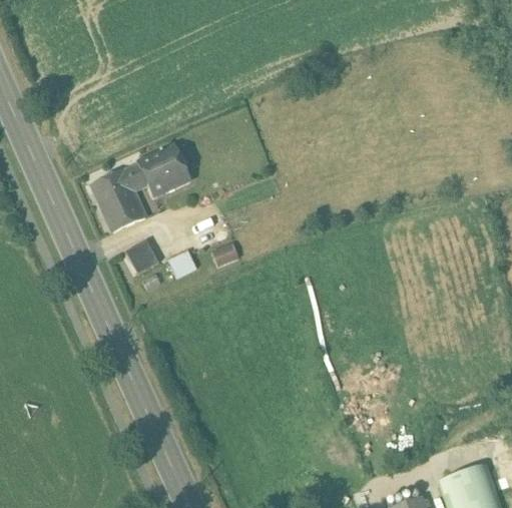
[(172,145),(137,161),(147,183),(152,194),(187,178),(172,145)]
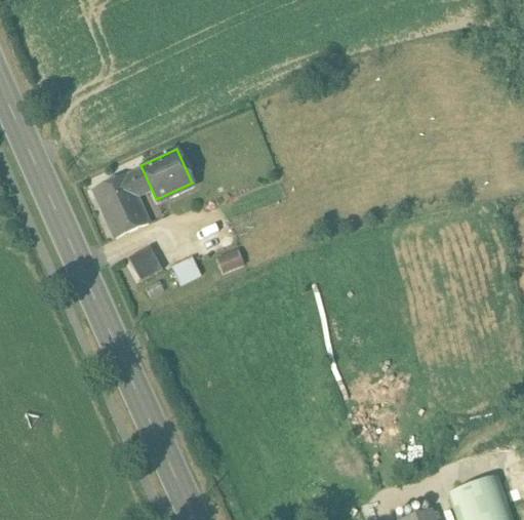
[(140,165),(91,188),(114,236),(148,221),(136,195),(151,188),(140,165)]
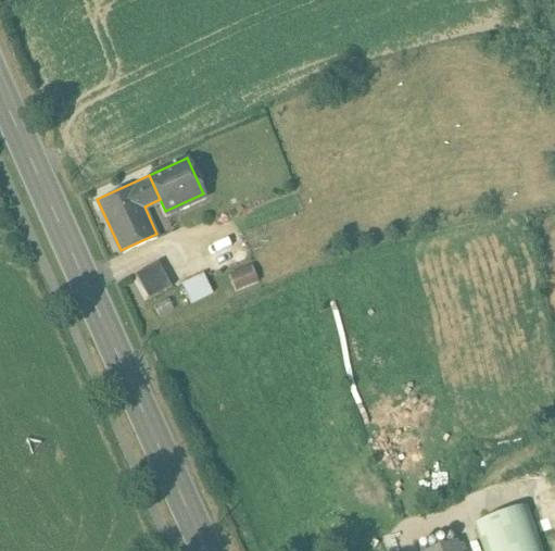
[(158,259),(136,271),(149,296),(172,283),(158,259)]
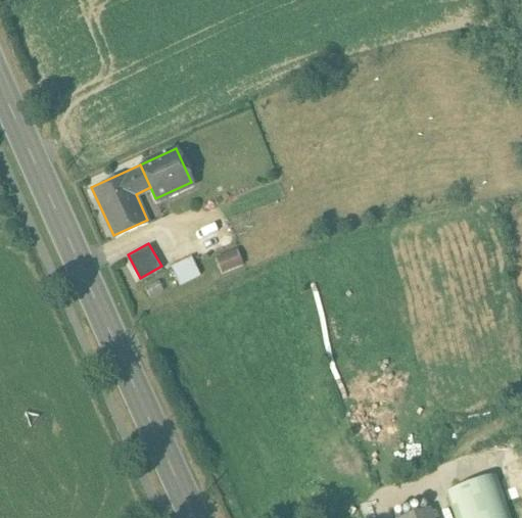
[(222,267),(242,260),(238,246),(218,253),(222,267)]
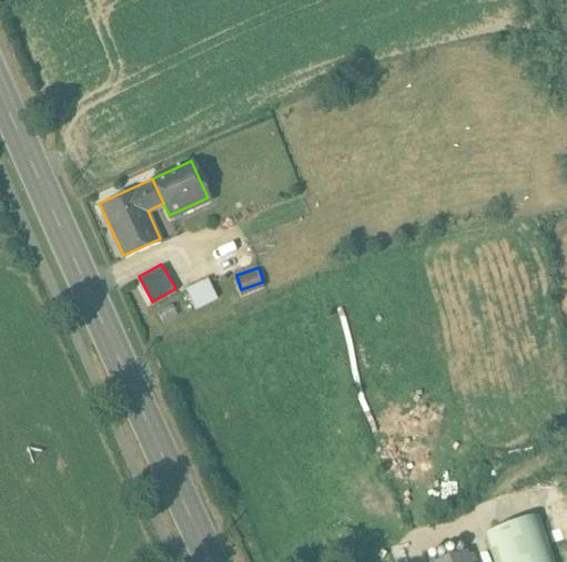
[(208,275),(184,285),(194,305),(216,295),(208,275)]
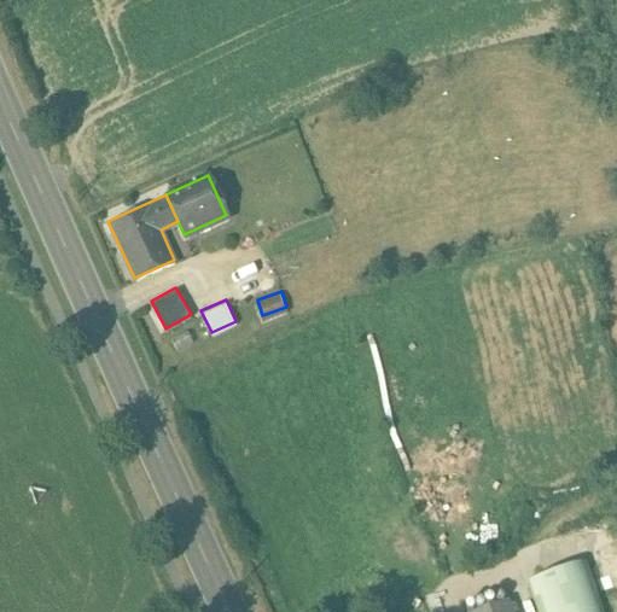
[(531,573),(541,611),(605,611),(592,558),(531,573)]
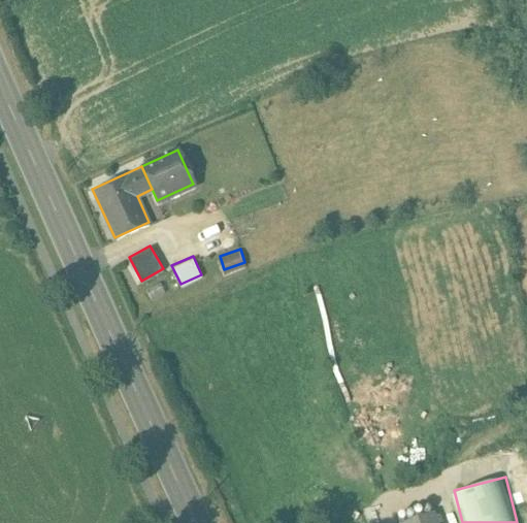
[(438,522),(434,509),(398,521),(399,522),(438,522)]
